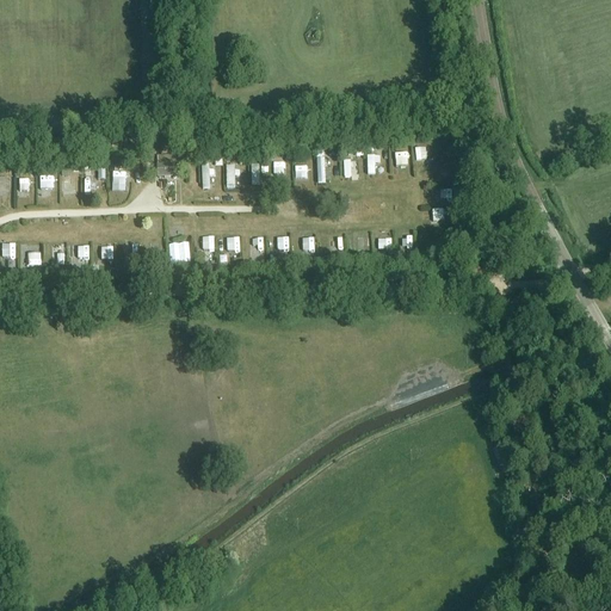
[(158,179),(178,178),(178,156),(156,156),(158,179)]
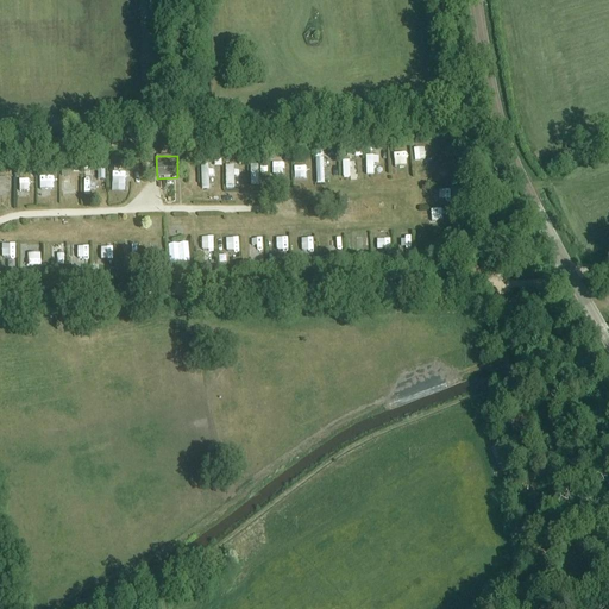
[(2,177),(0,182),(0,194),(8,196),(13,180),(2,177)]
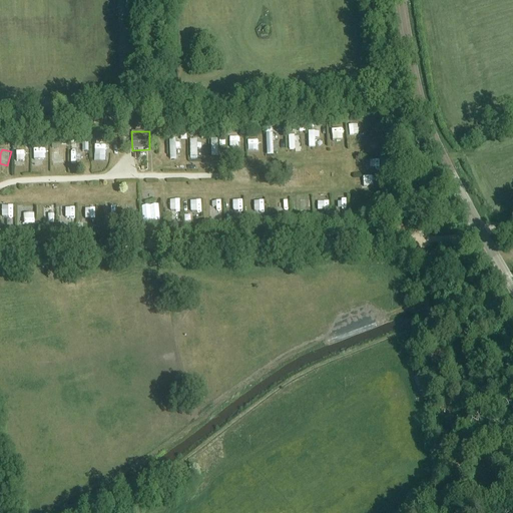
[(16,150),(16,160),(24,160),(24,150),(16,150)]
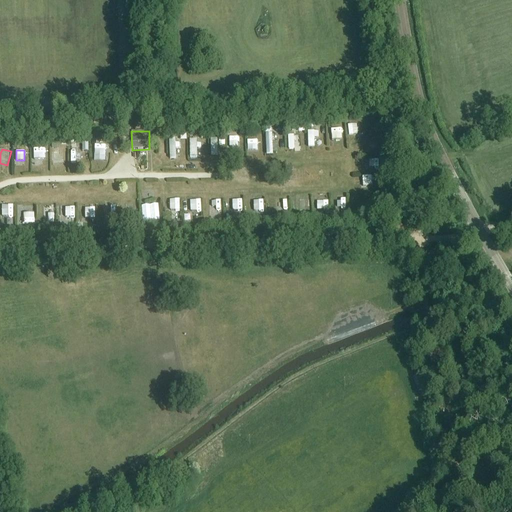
[(300,209),(310,209),(310,199),(301,199),(300,209)]
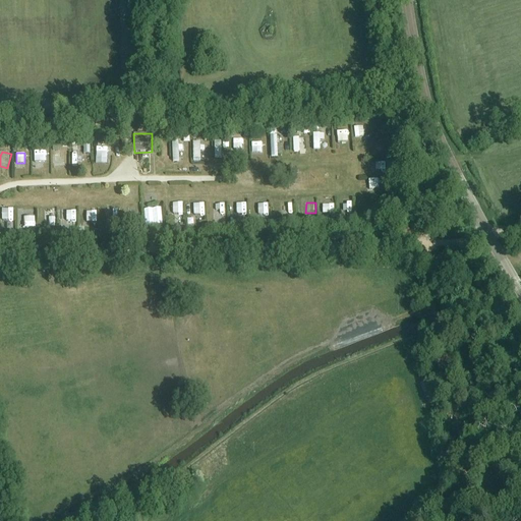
[(237,214),(247,213),(247,204),(237,204),(237,214)]
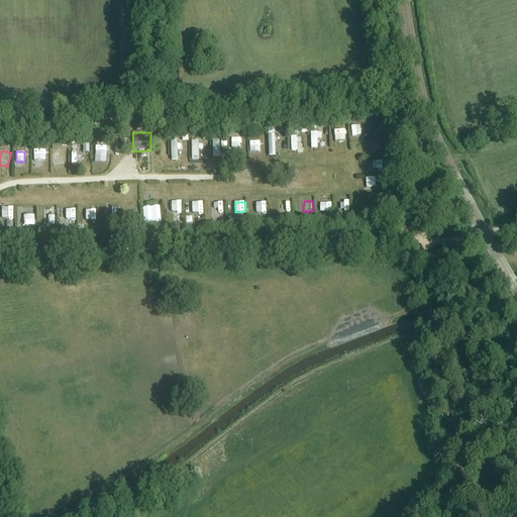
[(253,203),(253,212),(268,212),(268,203),(253,203)]
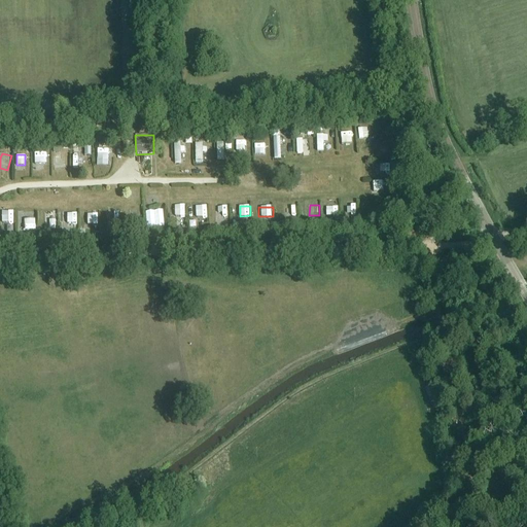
[(99,221),(99,212),(88,212),(88,221),(99,221)]
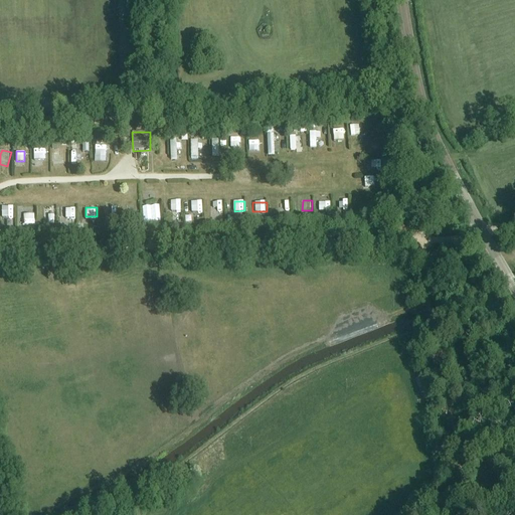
[(117,216),(117,207),(108,207),(108,216),(117,216)]
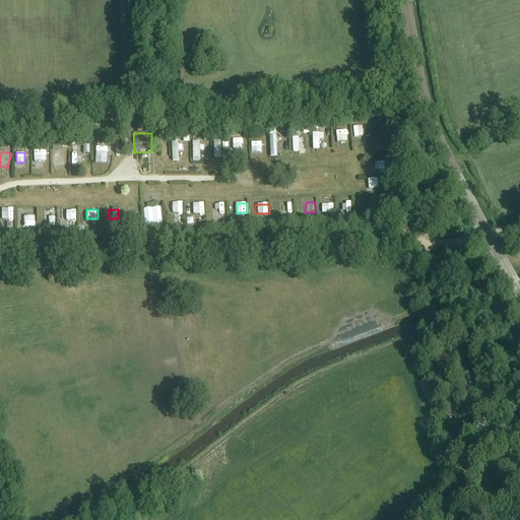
[(68,213),(68,228),(76,226),(75,213),(68,213)]
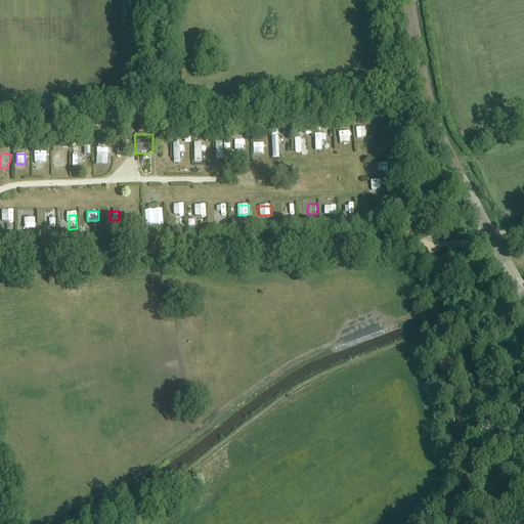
[(27,227),(37,226),(36,216),(26,217),(27,227)]
